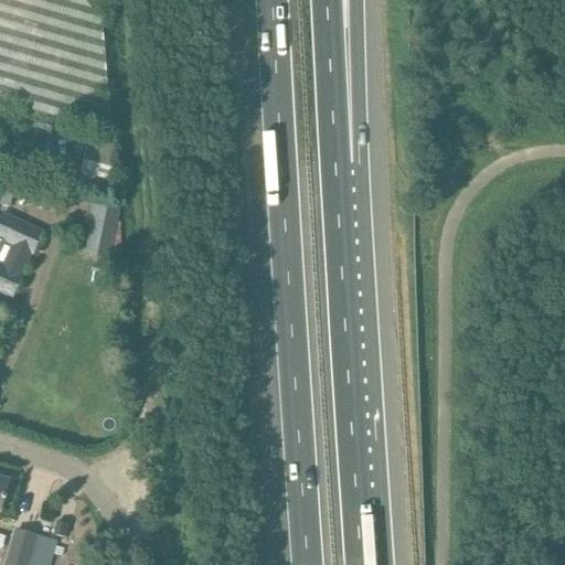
[(100,0),(0,0),(0,102),(110,132),(100,0)]
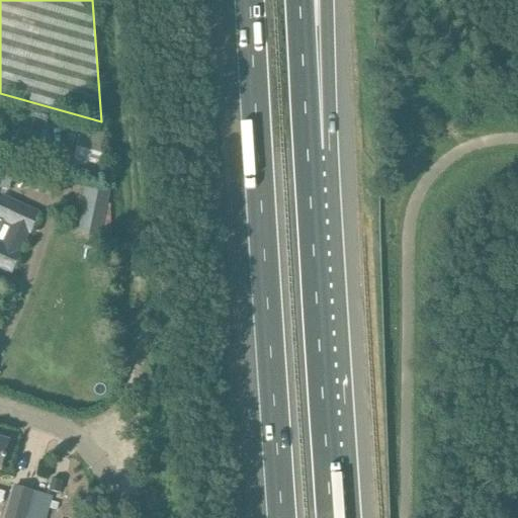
[(48,116),(30,111),(28,118),(45,124),(48,116)]
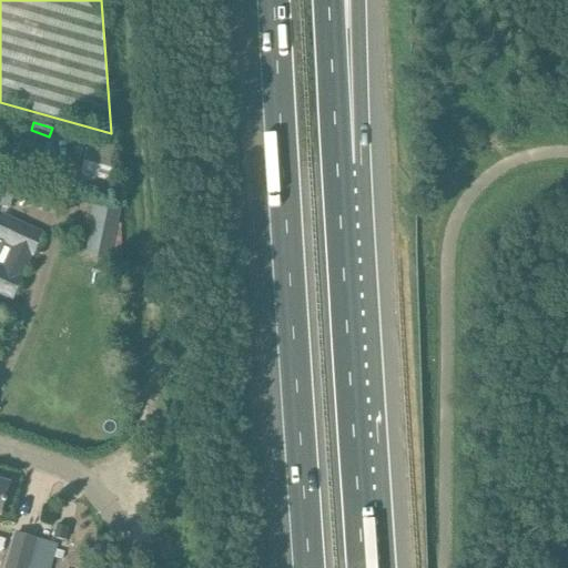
[(83,171),(104,173),(109,144),(87,142),(83,171)]
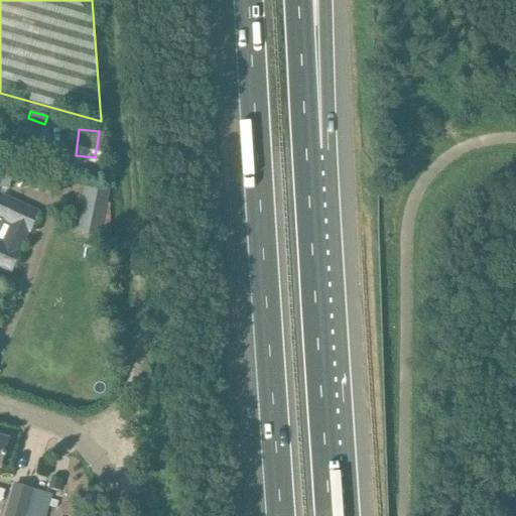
[(27,170),(0,163),(0,175),(11,178),(24,181),(27,170)]
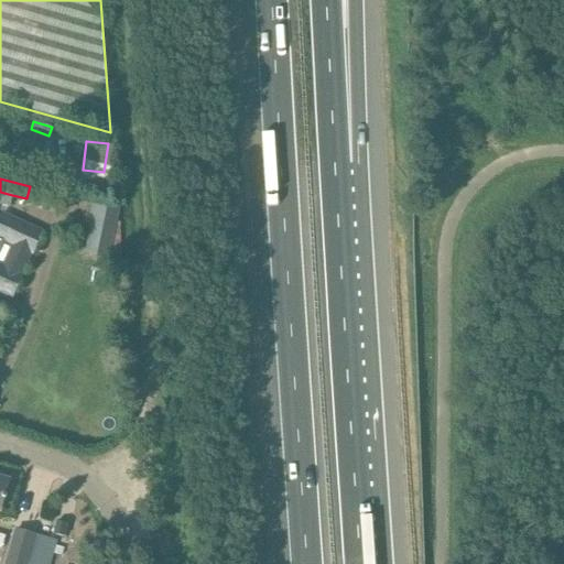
[(118,224),(121,208),(94,204),(88,228),(91,229),(85,257),(106,262),(107,255),(121,255),(121,224),(118,224)]
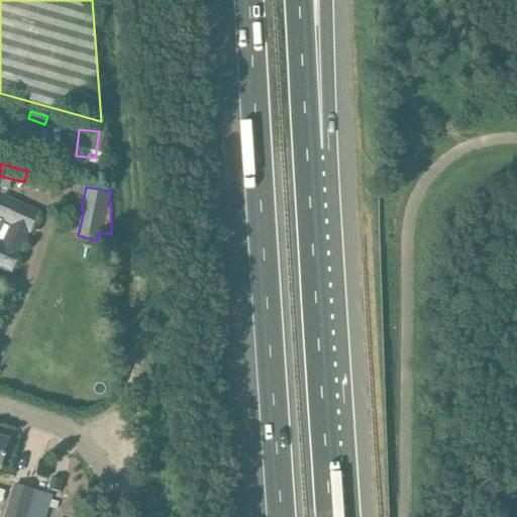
[(31,237),(41,215),(2,197),(0,200),(0,267),(11,273),(20,254),(19,253),(27,235),(31,237)]
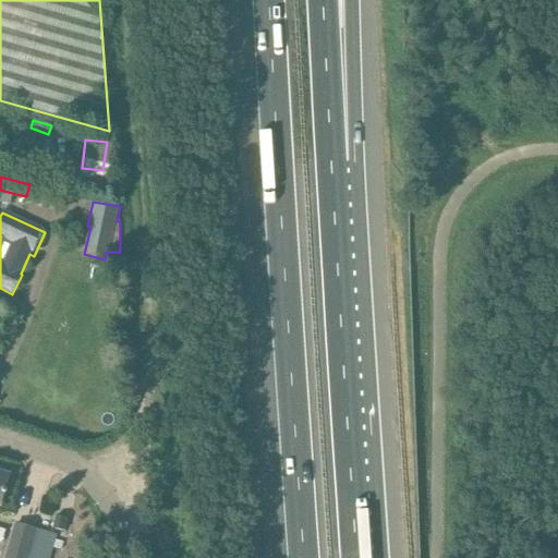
[(0,507),(1,506),(10,476),(0,473),(0,507)]
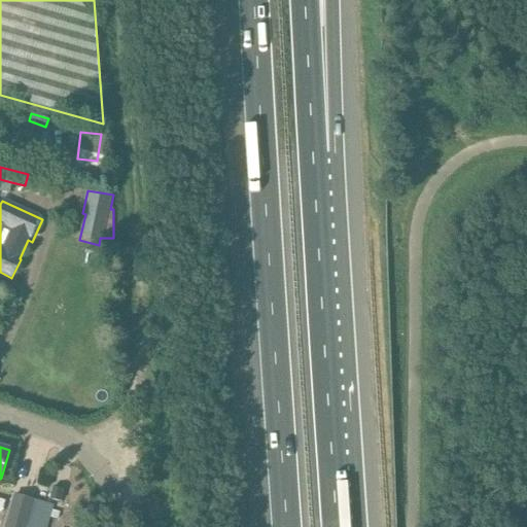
[(50,499),(61,501),(64,489),(54,487),(50,499)]
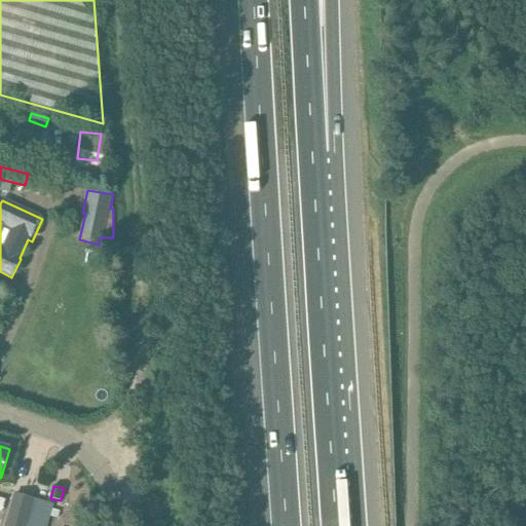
[(14,493),(4,525),(46,525),(53,505),(44,502),(14,493)]
